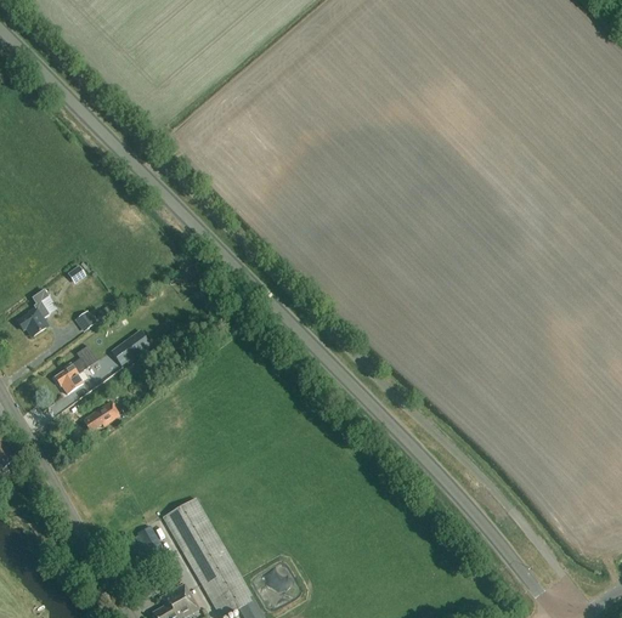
[(88,275),(80,265),(69,272),(77,283),(88,275)]
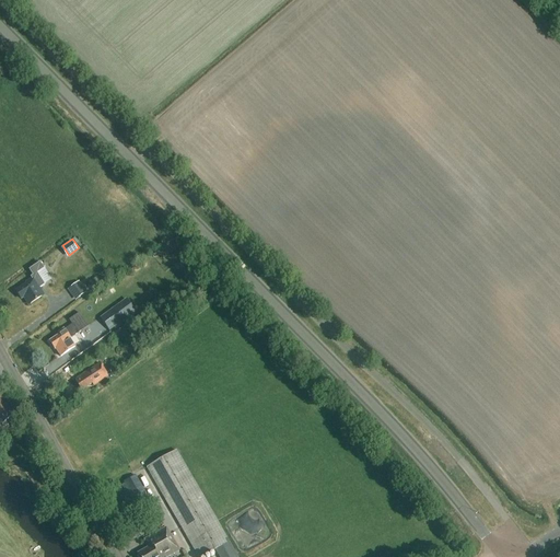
[(28,303),(44,293),(39,287),(45,282),(37,271),(44,266),(41,260),(28,268),(33,274),(31,275),(31,276),(25,280),(26,281),(15,289),(21,298),(23,296),(28,303)]
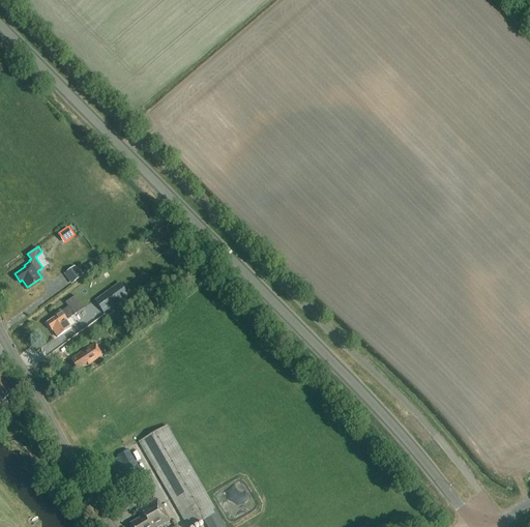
[(89,262),(82,267),(85,272),(93,267),(89,262)]
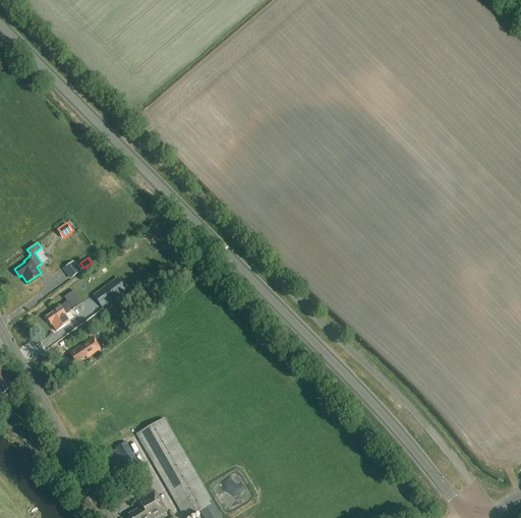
[(70,278),(81,270),(73,260),(63,268),(70,278)]
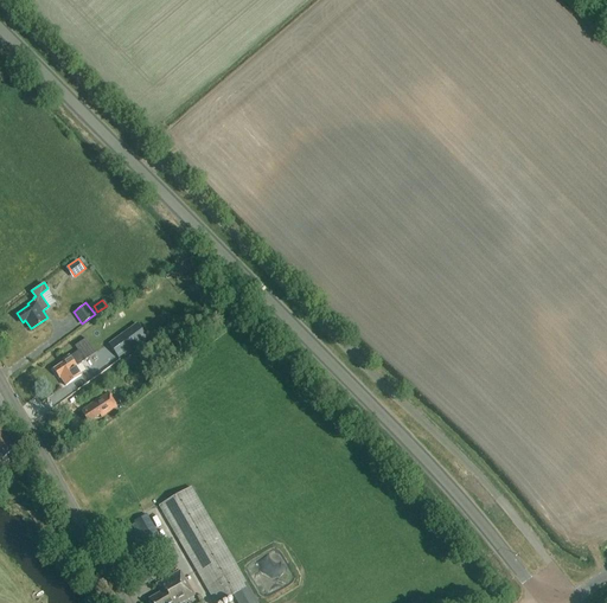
[(119,354),(133,344),(126,334),(112,345),(119,354)]
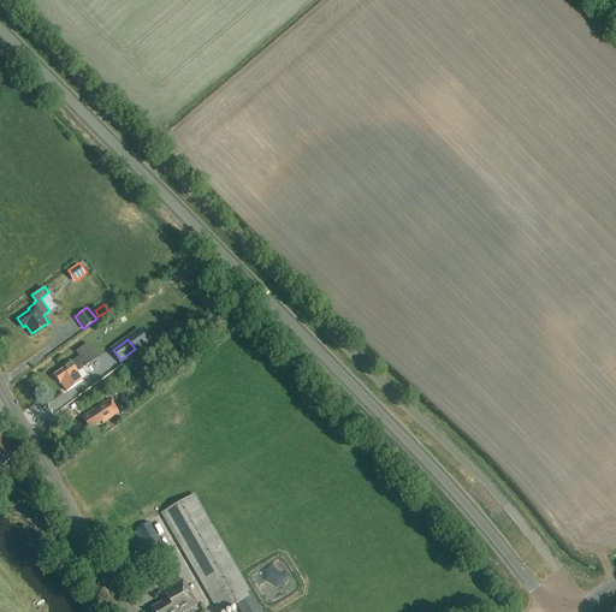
[(87,363),(81,354),(70,360),(64,363),(65,366),(54,373),(60,382),(60,381),(66,391),(83,380),(76,370),(87,363)]
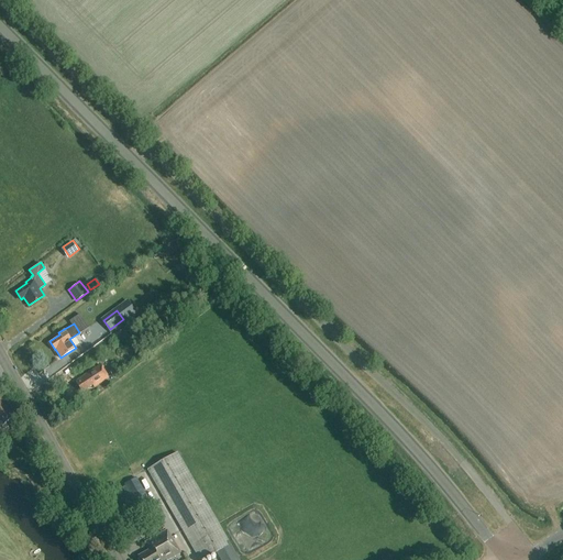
[(134,330),(130,324),(114,332),(118,339),(134,330)]
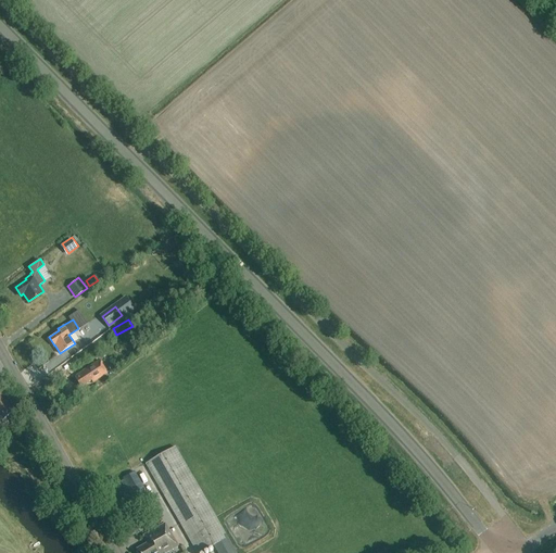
[(92,381),(108,372),(99,359),(74,375),(80,386),(91,379),(92,381)]
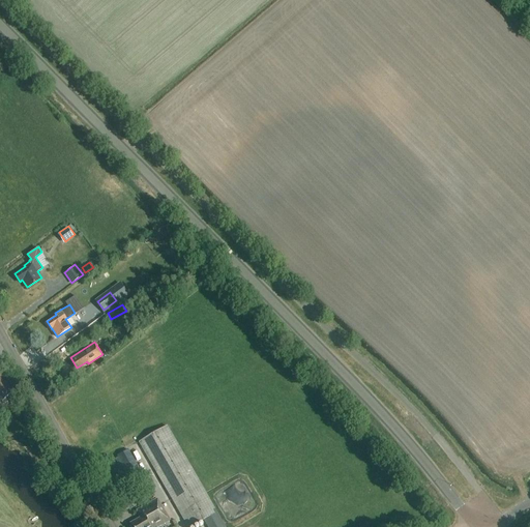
[(7,378),(0,369),(0,399),(12,391),(4,380),(7,378)]
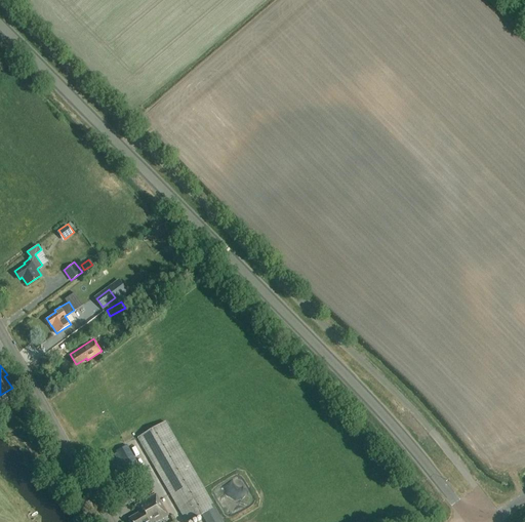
[(200,514),(214,506),(165,419),(137,436),(187,521),(200,514)]
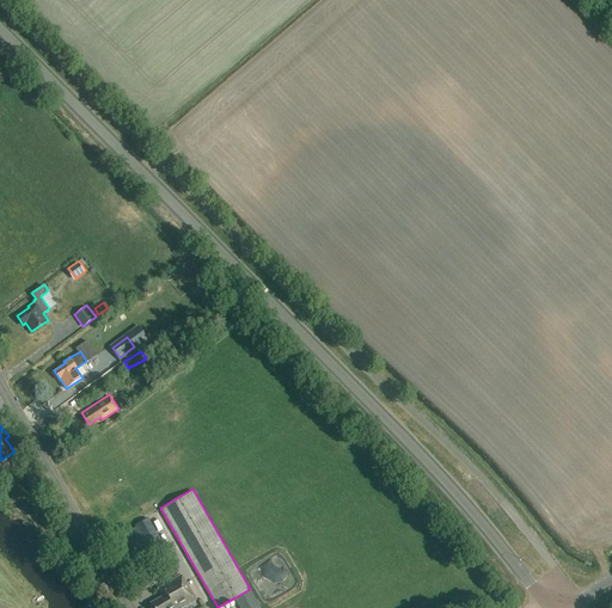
[(177,607),(195,599),(181,573),(157,588),(160,596),(150,602),(152,607),(177,607)]
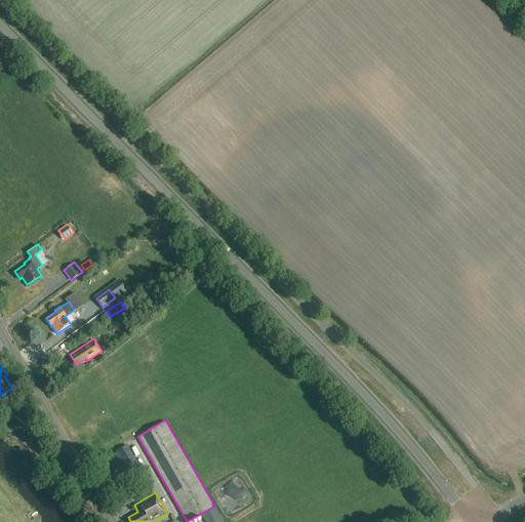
[(224,521),(214,506),(200,514),(204,521),(224,521)]
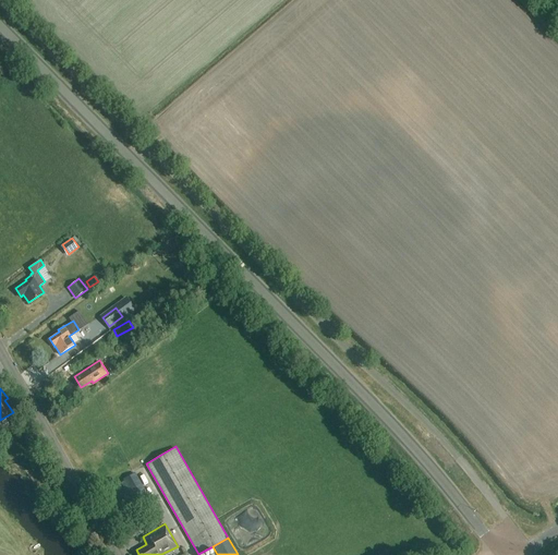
[(192,554),(185,543),(181,545),(186,554),(192,554)]
